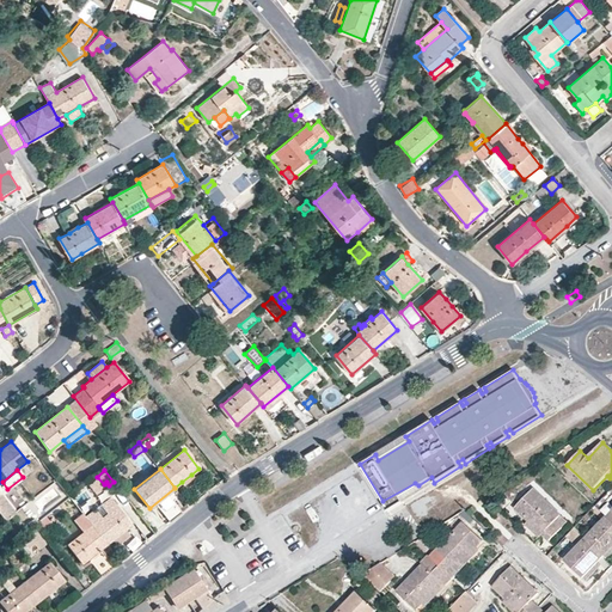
[(194,477),(191,475),(182,482),(183,484),(194,477)]
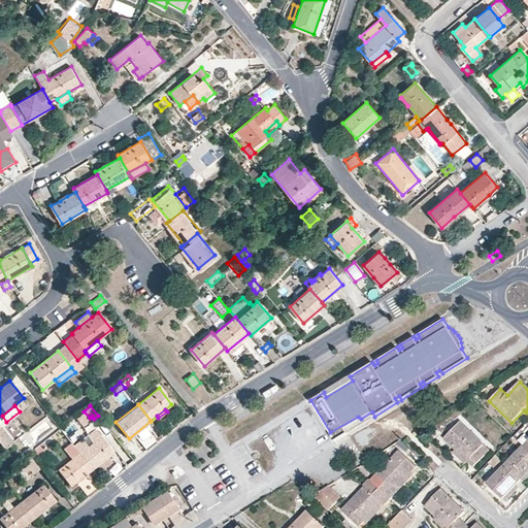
[(167,433),(178,425),(168,414),(158,422),(167,433)]
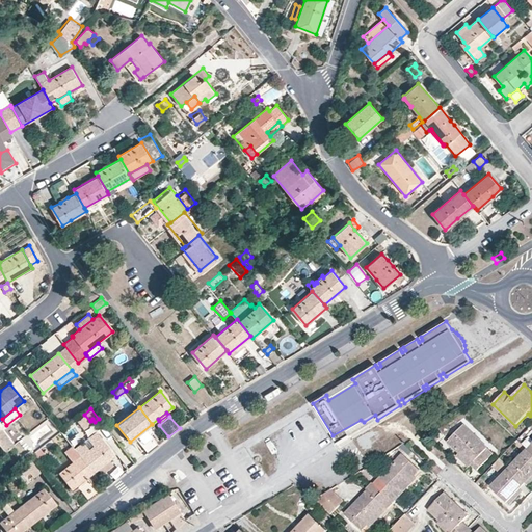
[(361,420),(333,435),(338,444),(351,435),(348,431),(364,422),(361,420)]
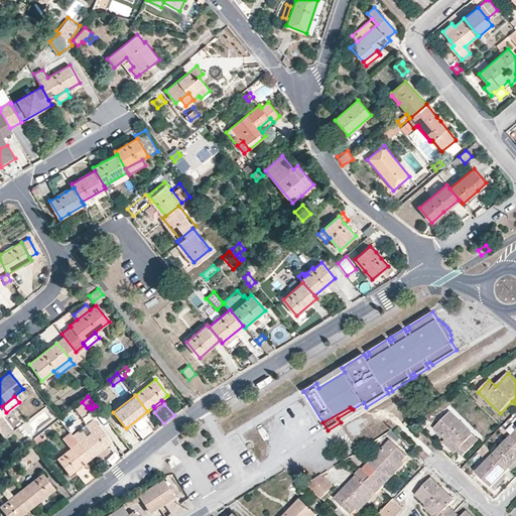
[(479,439),(449,411),(434,428),(445,439),(443,441),(456,454),(458,450),(464,457),(479,439)]
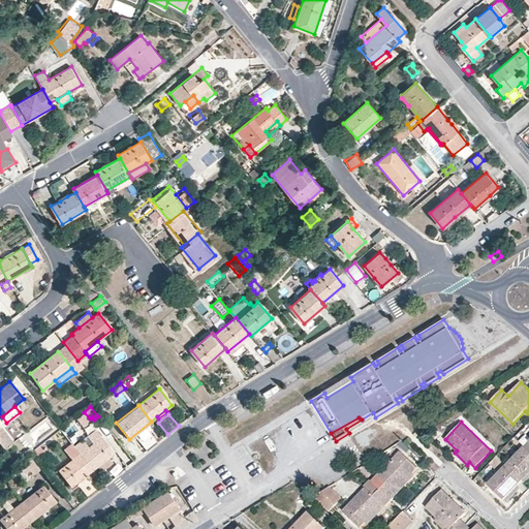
[(158,442),(148,429),(136,437),(147,450),(158,442)]
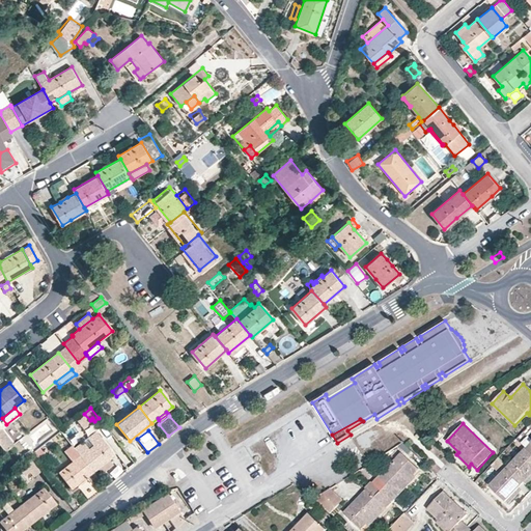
[(98,469),(115,455),(103,440),(107,436),(103,431),(88,442),(86,440),(83,443),(82,441),(74,448),(93,472),(105,487),(129,469),(118,455),(116,456),(117,457),(111,463),(113,465),(102,473),(98,469)]
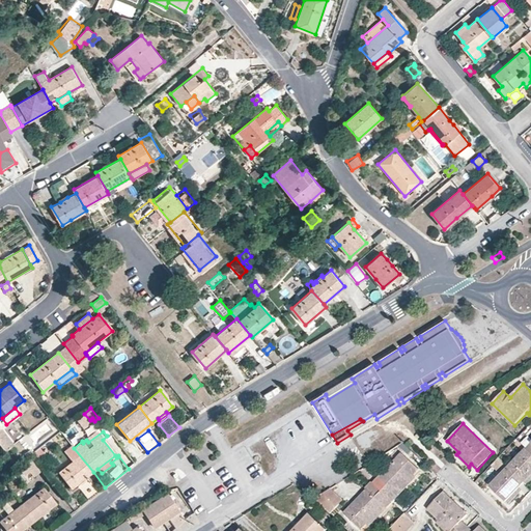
[(527,448),(516,439),(513,442),(524,451),(527,448)]
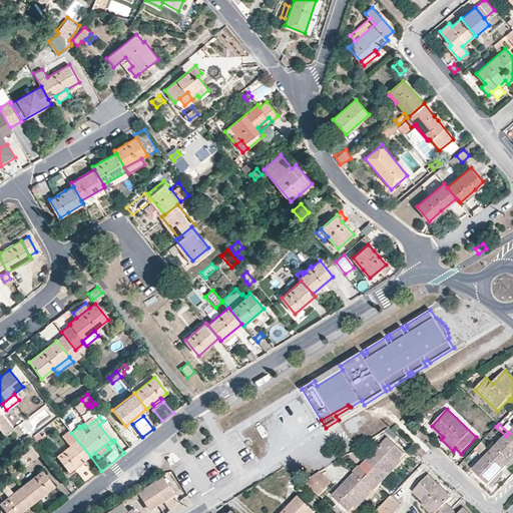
[(16,435),(21,430),(17,425),(12,430),(16,435)]
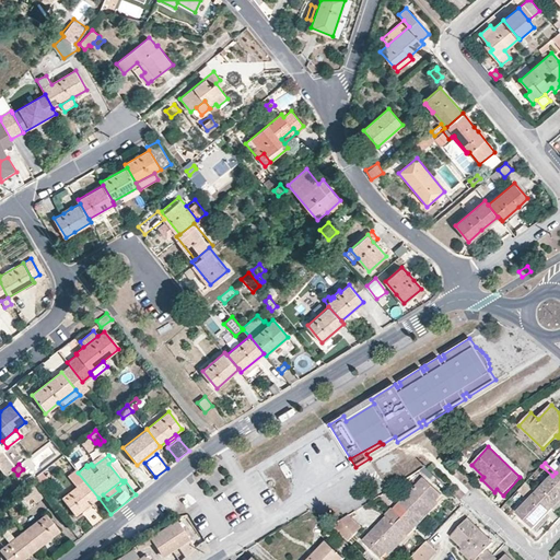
[(78,473),(76,469),(68,476),(77,487),(61,499),(74,516),(98,498),(78,473)]
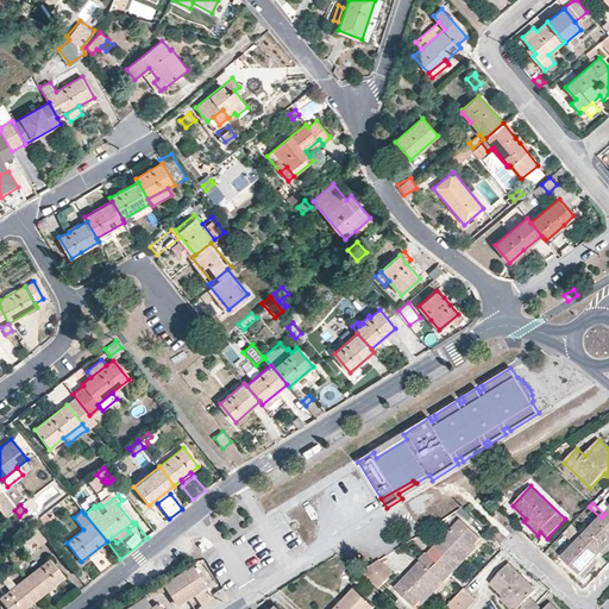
[(36,521),(42,529),(52,521),(45,513),(38,519),(36,521)]
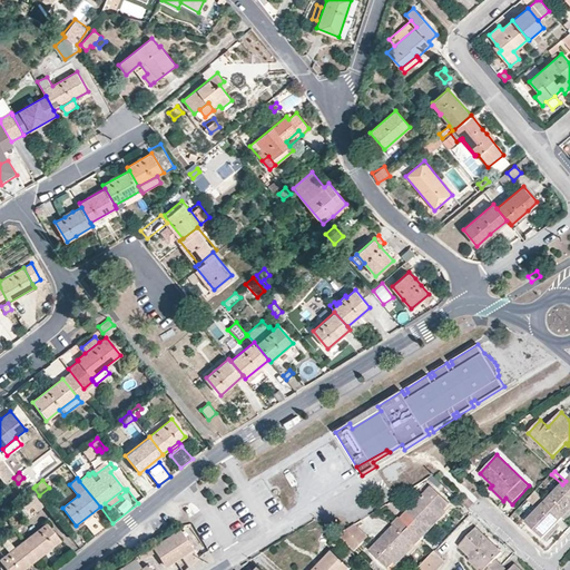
[(33,488),(36,485),(32,481),(26,487),(29,491),(33,488)]
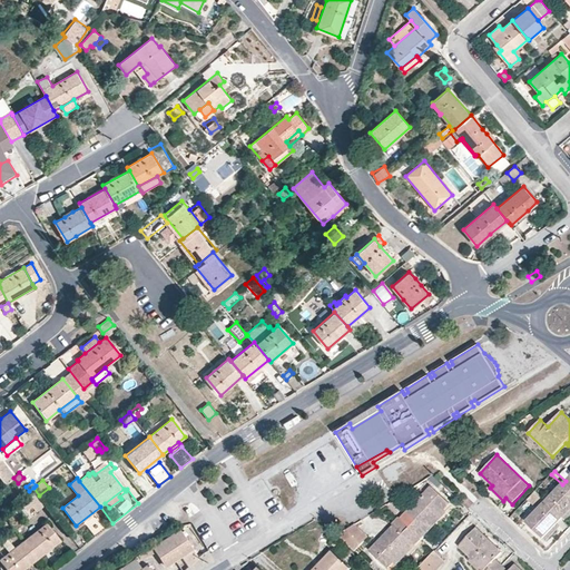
[(569,484),(566,481),(562,484),(546,502),(562,518),(566,521),(569,516),(569,484)]
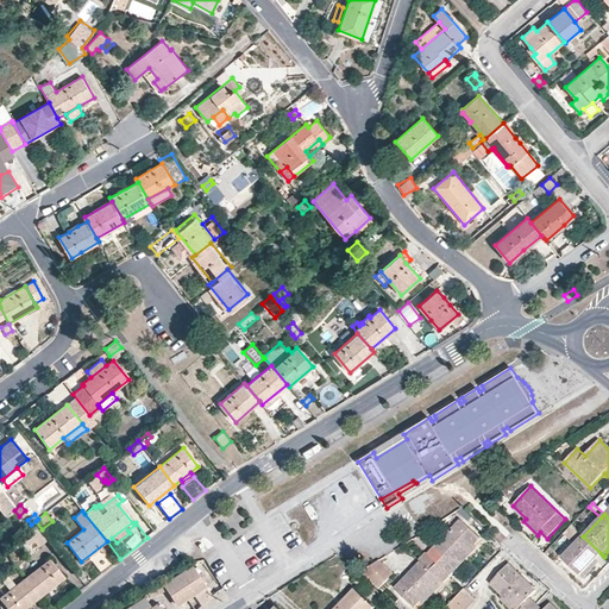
[(475,546),(481,539),(462,520),(428,554),(433,558),(452,576),(458,569),(454,566),(475,546)]
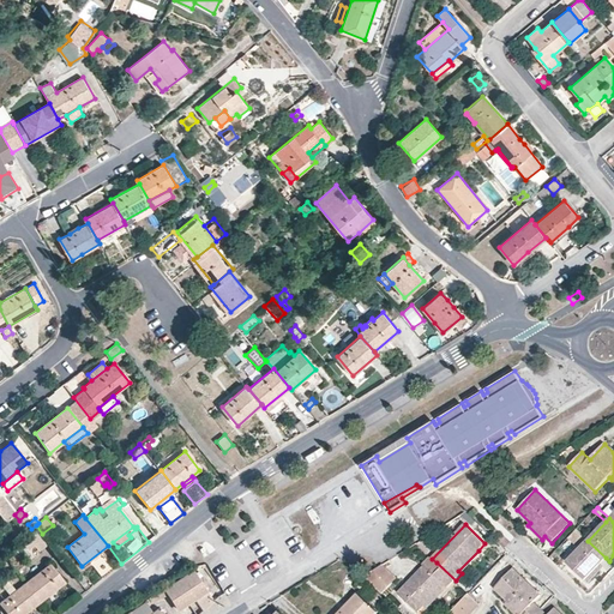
[(36,527),(25,535),(38,552),(49,543),(36,527)]
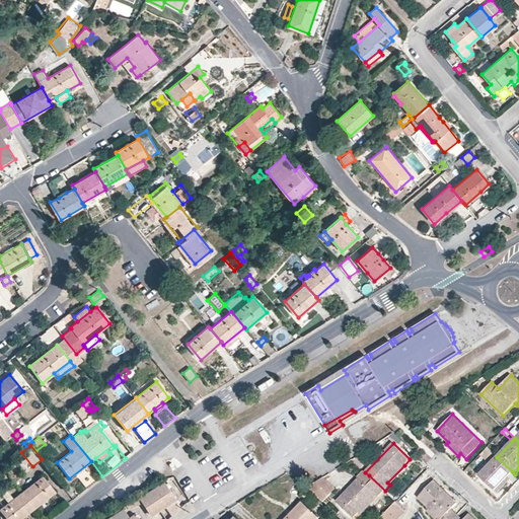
[(114,446),(113,445),(95,458),(99,462),(110,454),(108,452),(115,447),(114,446)]
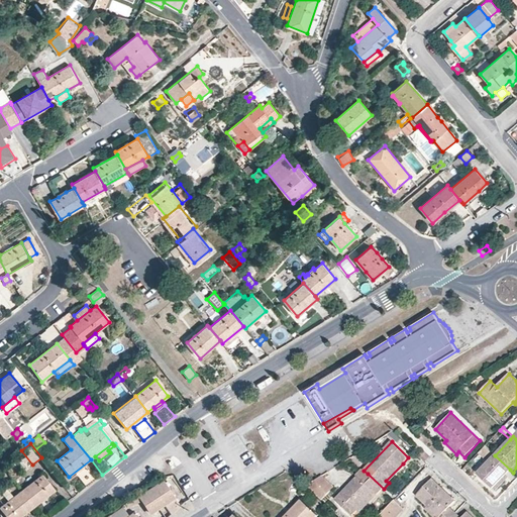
[(510,470),(495,455),(491,451),(484,458),(488,462),(478,474),(496,491),(508,478),(506,475),(510,470)]
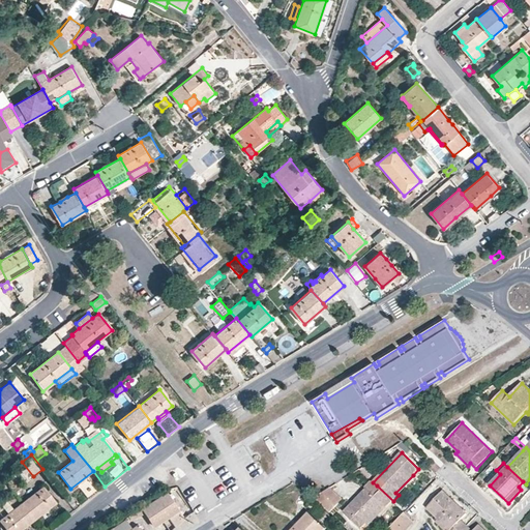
[(399,495),(416,477),(413,475),(395,493),(399,495)]
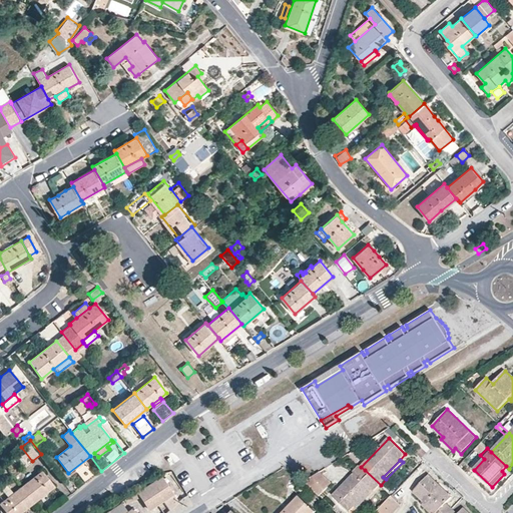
[(97,475),(86,462),(75,471),(85,483),(97,475)]
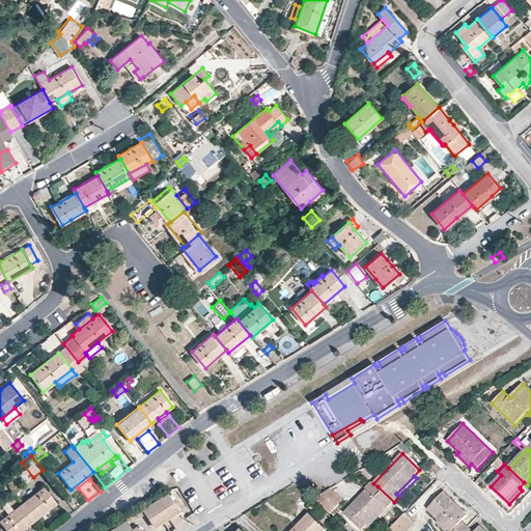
[(394,502),(378,486),(373,483),(372,482),(366,488),(367,490),(345,513),(362,530),(367,524),(385,506),(388,508),(394,502)]
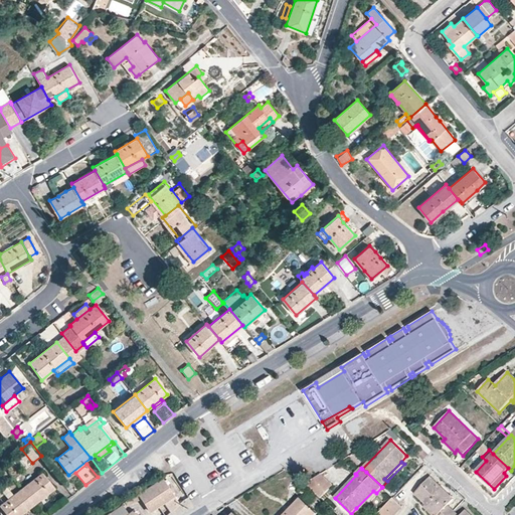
[(33,505),(54,488),(42,473),(21,489),(33,505)]
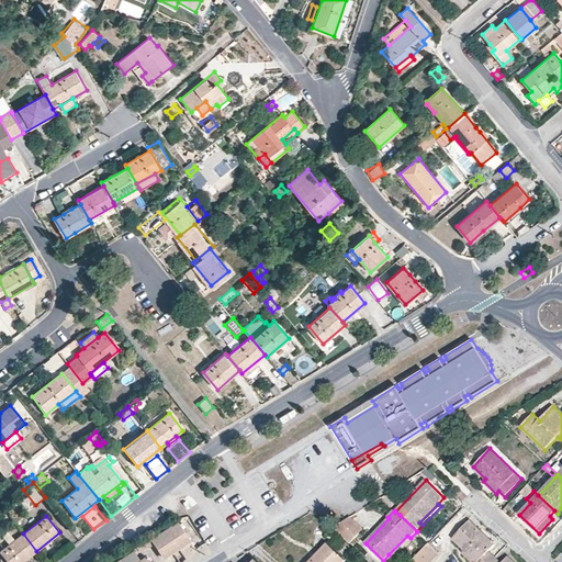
[(350,543),(363,530),(350,517),(349,517),(341,521),(337,525),(336,526),(334,528),(350,543)]
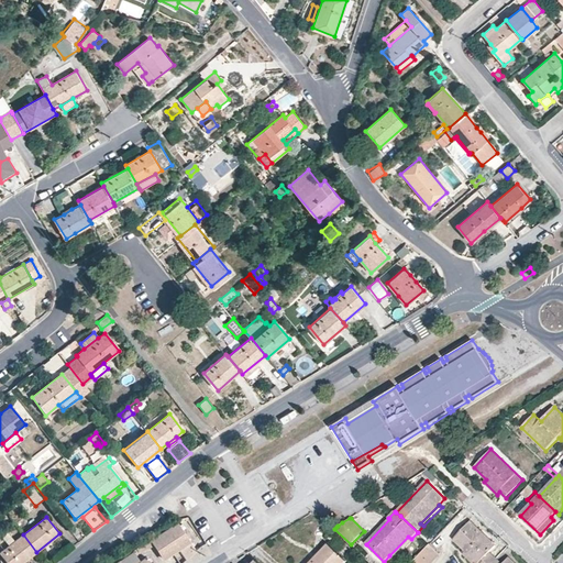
[(489,552),(496,545),(471,521),(453,539),(466,551),(478,562),(490,562),(496,559),(489,552)]
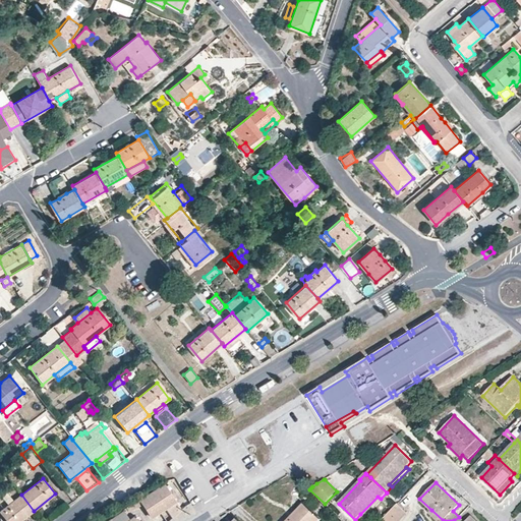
[(177,502),(165,483),(139,500),(151,518),(166,509),(177,502)]
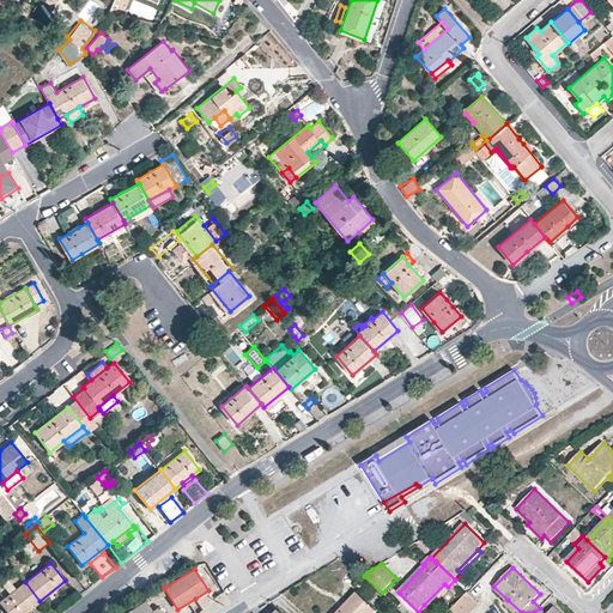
[(0,601),(0,602),(7,612),(24,612),(40,601),(25,582),(0,601)]
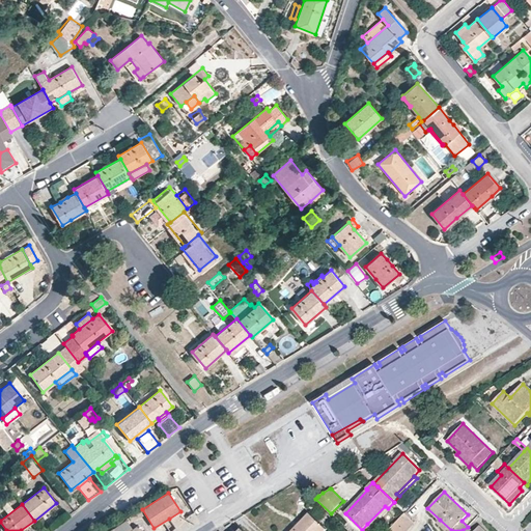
[(370,527),(388,508),(385,506),(367,524),(370,527)]
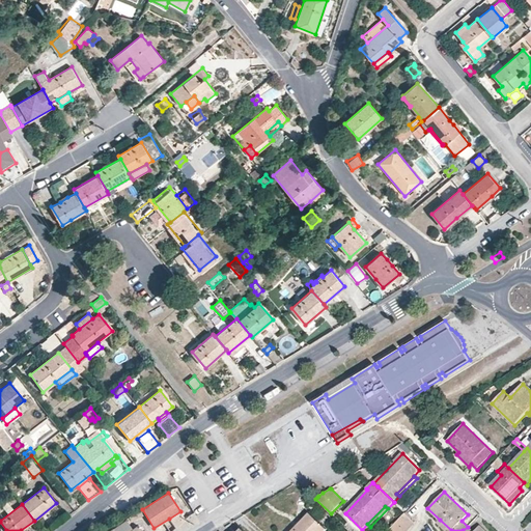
[(131,522),(144,515),(140,509),(128,516),(131,522)]
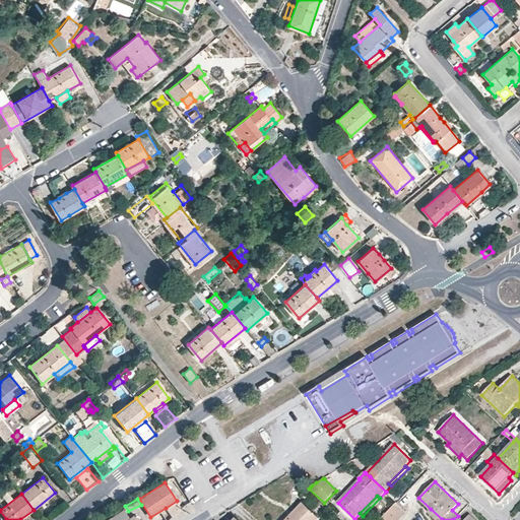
[(173,517),(182,509),(177,501),(166,508),(173,517)]
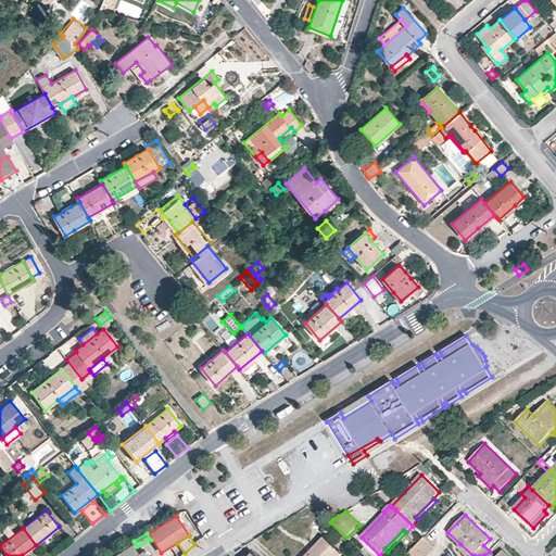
[(340,555),(342,554),(325,538),(306,555),(340,555)]
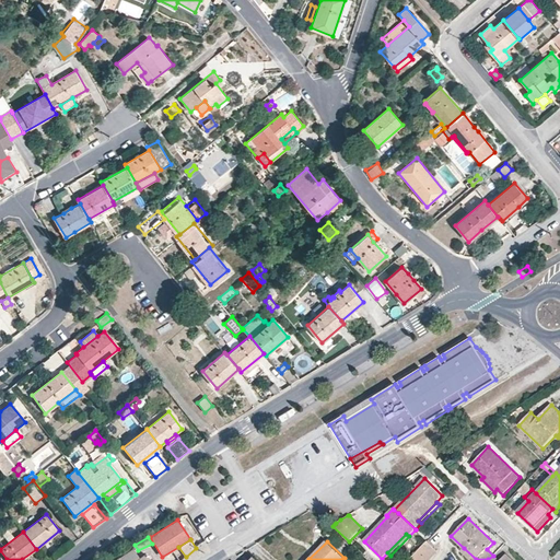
[(429,559),(438,551),(427,541),(411,558),(413,559),(429,559)]
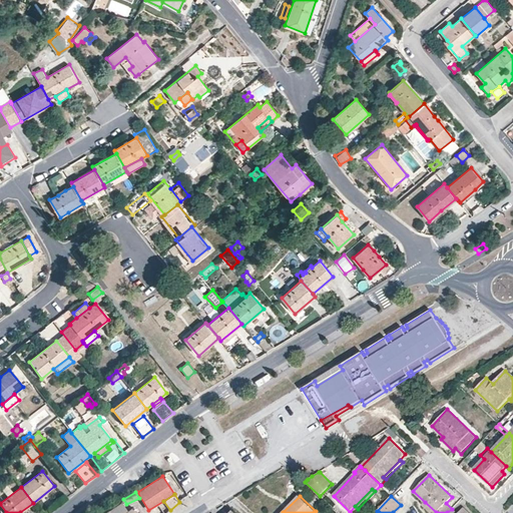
[(436,512),(425,502),(423,505),(431,512),(436,512)]
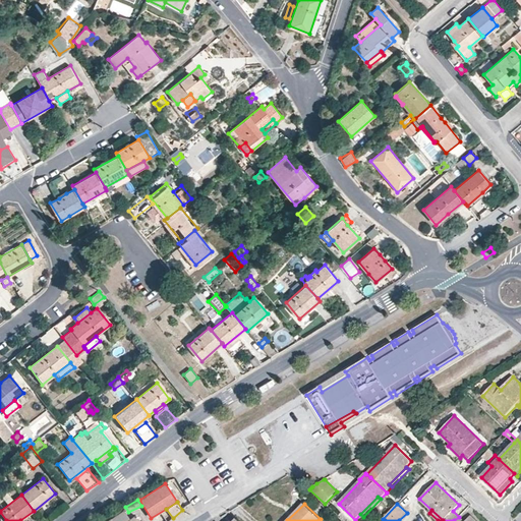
[(112,520),(127,520),(130,519),(124,511),(111,519),(112,520)]
